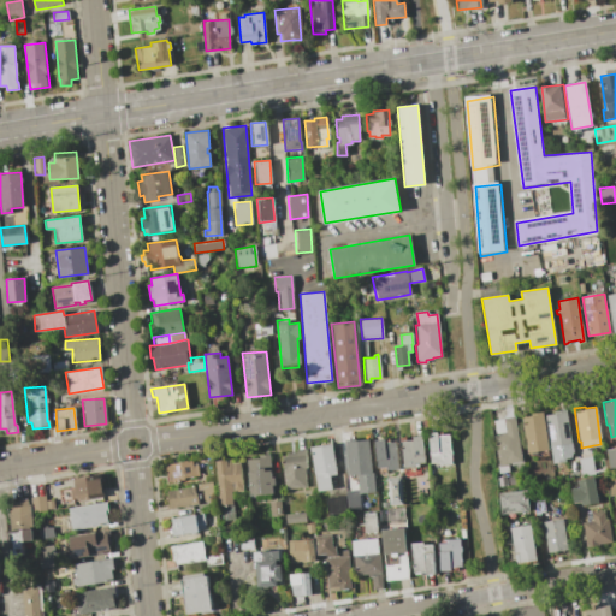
[(554,414),(554,412),(566,409),(572,443),(550,446),(544,415),(554,414)]
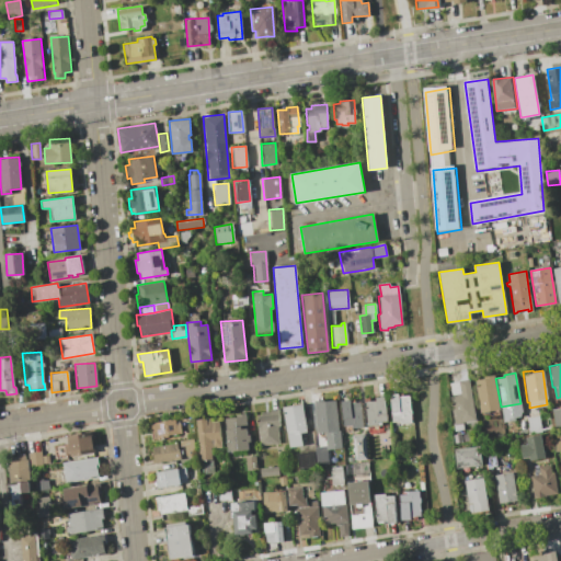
[(484,378),(483,376),(493,375),(499,410),(480,412),(474,380),(484,378)]
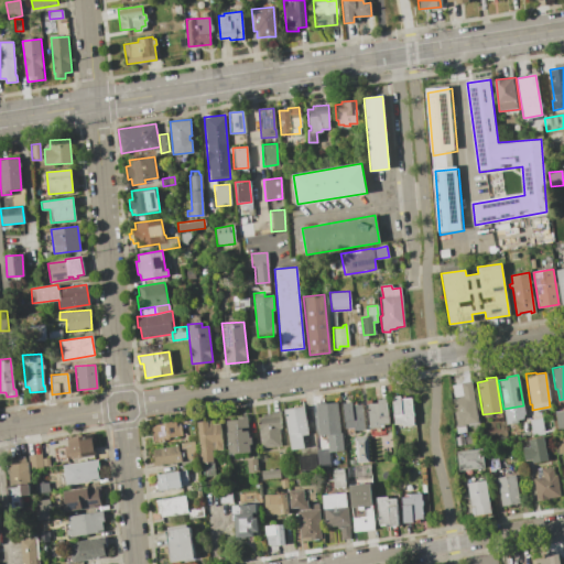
[(455,399),(453,384),(472,381),(479,431),(472,432),(470,424),(464,425),(465,432),(456,434),(451,399),(455,399)]
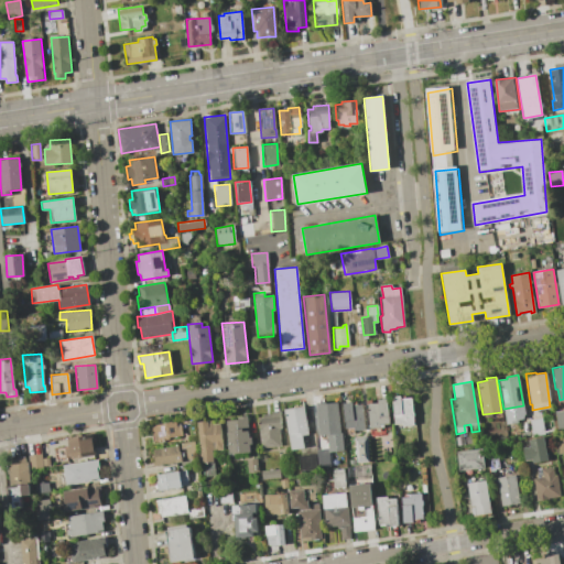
[(400,396),(400,399),(412,398),(414,424),(402,425),(402,423),(393,424),(391,397),(400,396)]
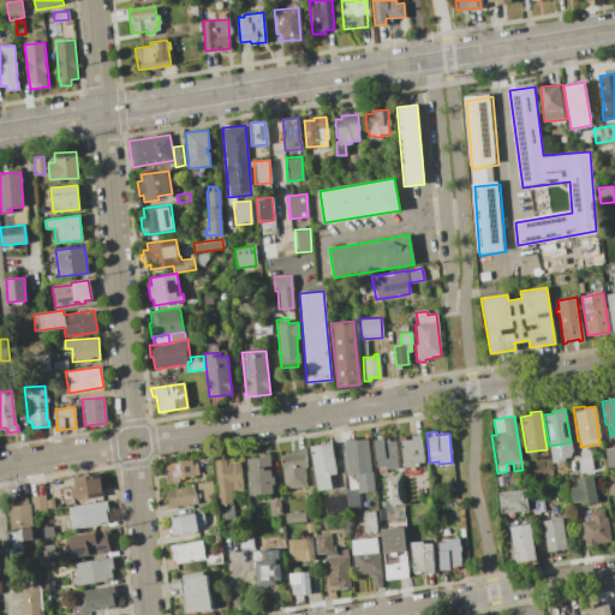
[(411,439),(411,435),(422,435),(423,461),(413,463),(413,466),(402,467),(400,440),(411,439)]
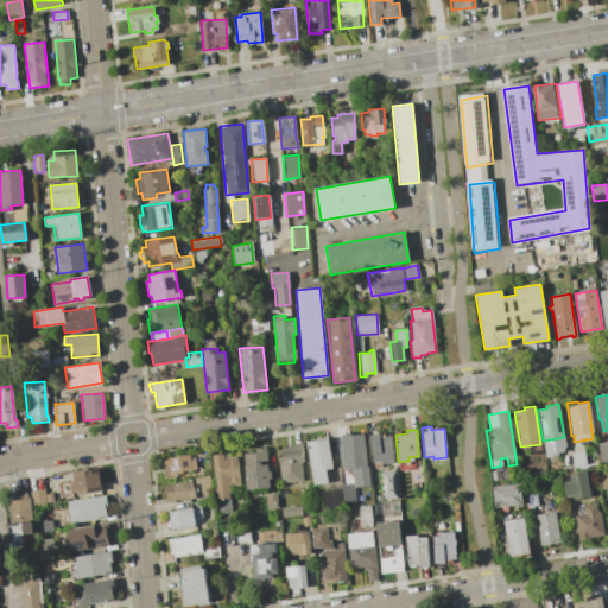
[(340,485),(353,483),(352,468),(342,469),(340,434),(349,434),(349,435),(363,434),(366,466),(367,466),(369,486),(354,487),(355,502),(341,502),(340,485)]
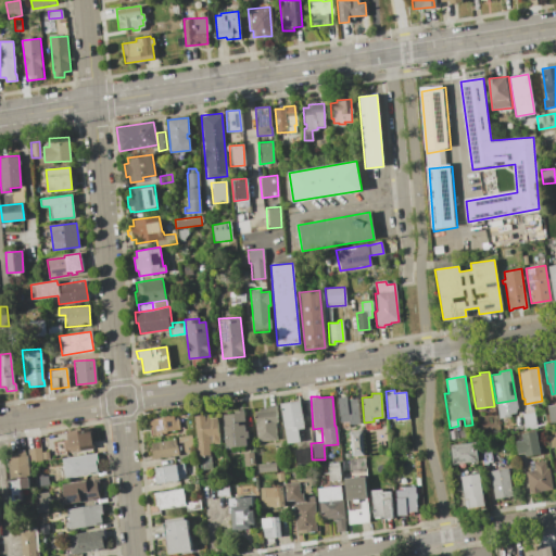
[(346,396),(346,400),(356,399),(358,424),(349,424),(349,421),(339,422),(337,397),(346,396)]
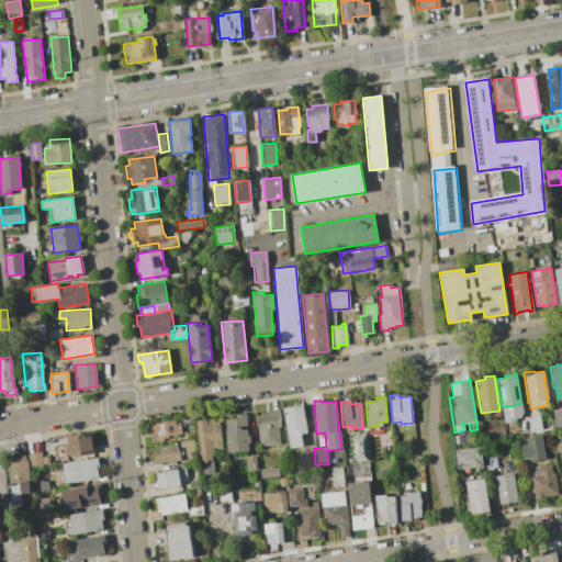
[(282,408),(302,404),(307,433),(301,434),(303,446),(290,448),(282,408)]
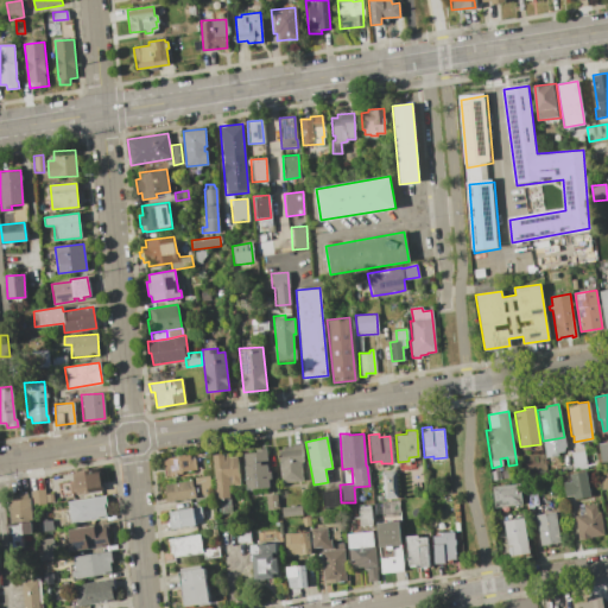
[(607,441),(607,461),(601,462),(597,443),(607,441)]
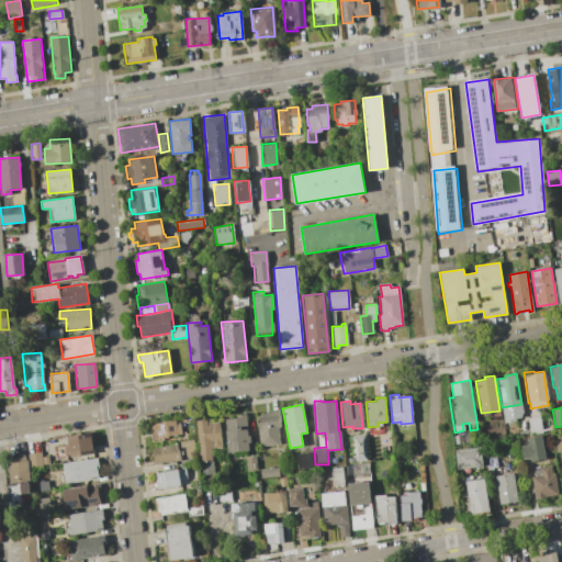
[(257,416),(261,416),(261,413),(270,412),(270,409),(278,409),(280,427),(278,427),(279,445),(259,446),(257,416)]
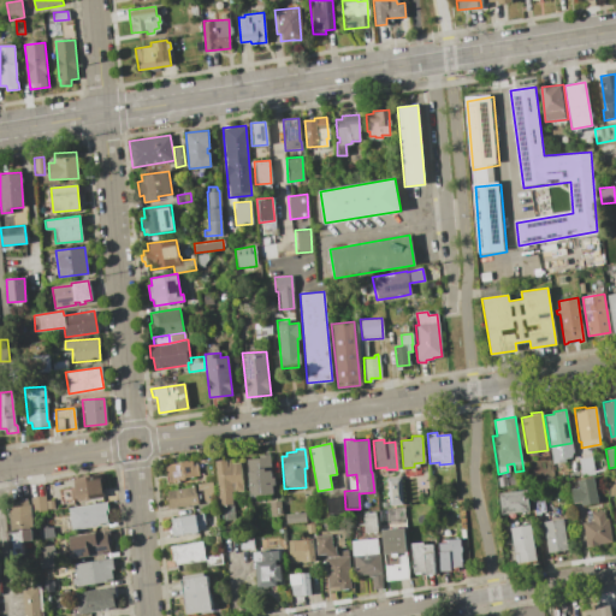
[(259,458),(259,455),(270,454),(272,478),(274,478),(274,485),(272,485),(273,493),(249,496),(247,460),(259,458)]
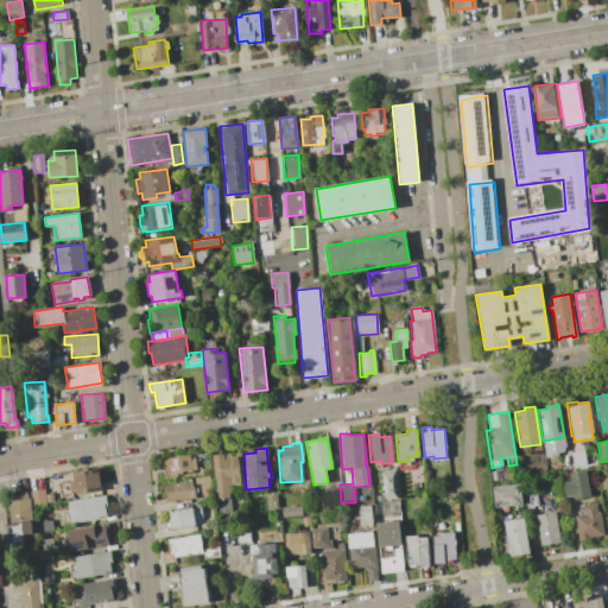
[(583,450),(587,468),(574,470),(570,453),(583,450)]
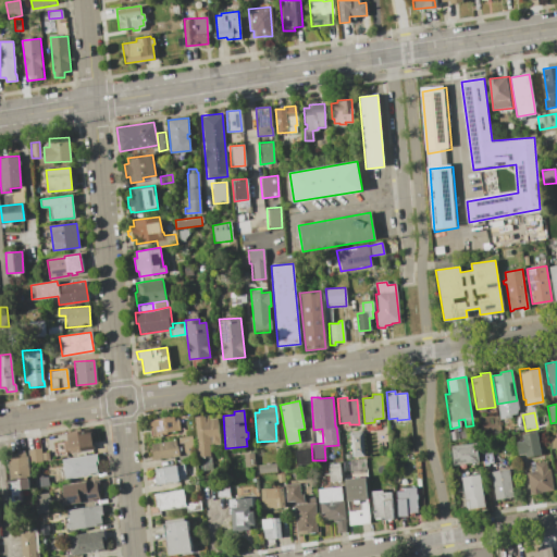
[(208,416),(208,419),(217,418),(219,444),(209,445),(210,456),(199,457),(195,417),(208,416)]
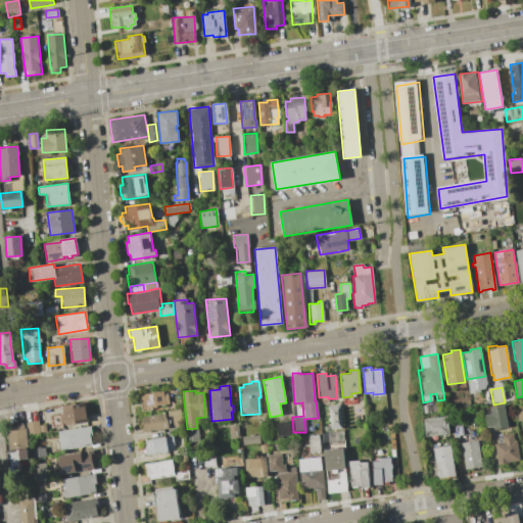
[(162,391),(162,395),(168,394),(169,403),(156,405),(156,408),(143,410),(140,394),(162,391)]
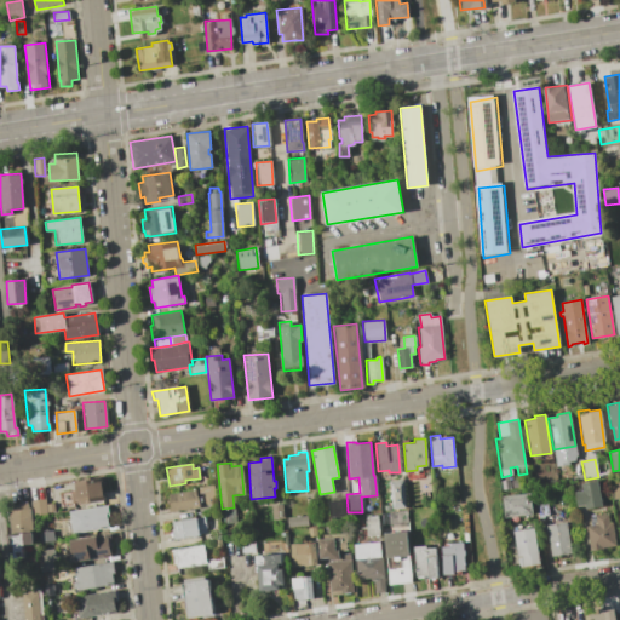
[(74,493),(73,482),(99,478),(103,500),(75,504),(75,503),(72,503),(70,494),(74,493)]
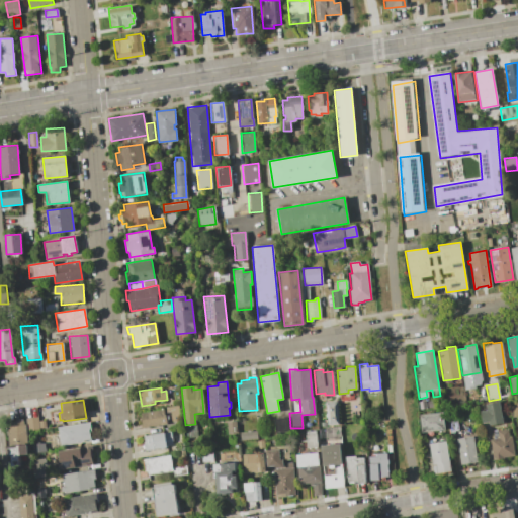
[(417,401),(424,400),(425,408),(419,409),(417,401)]
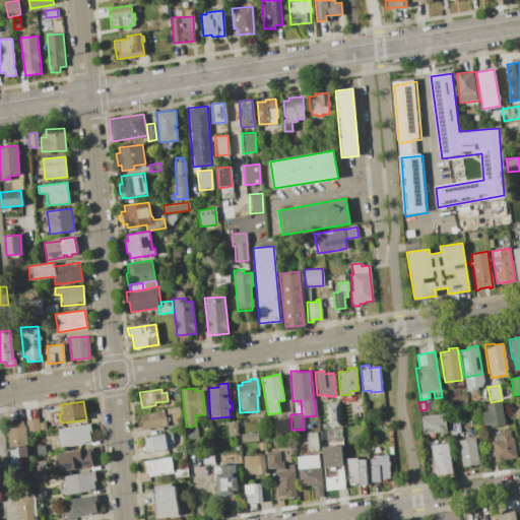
[(338,402),(339,427),(327,427),(326,403),(338,402)]
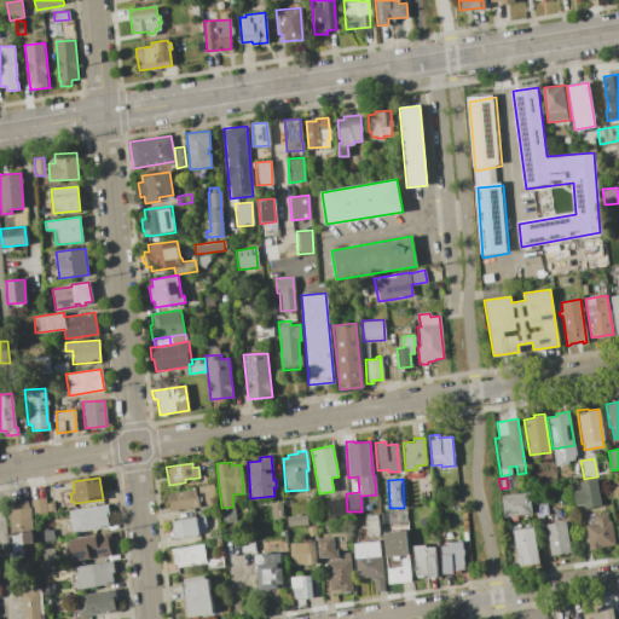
[(582,490),(580,482),(596,479),(601,504),(584,507),(584,503),(576,505),(573,491),(582,490)]
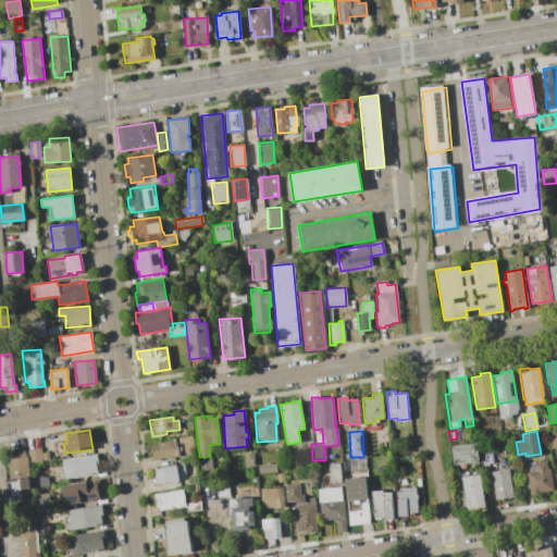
[(192,435),(194,452),(185,453),(183,443),(178,443),(177,437),(192,435)]
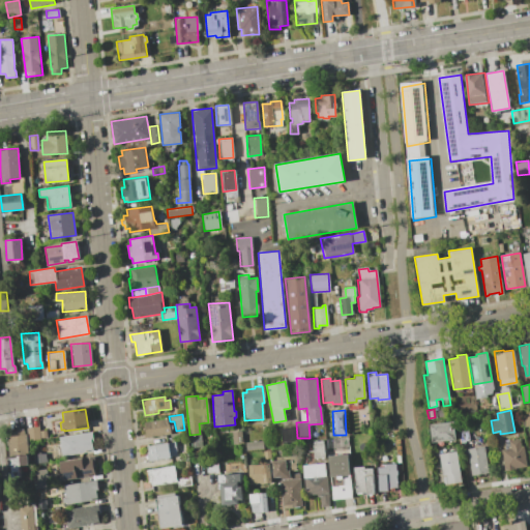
[(168,418),(170,433),(146,437),(144,422),(168,418)]
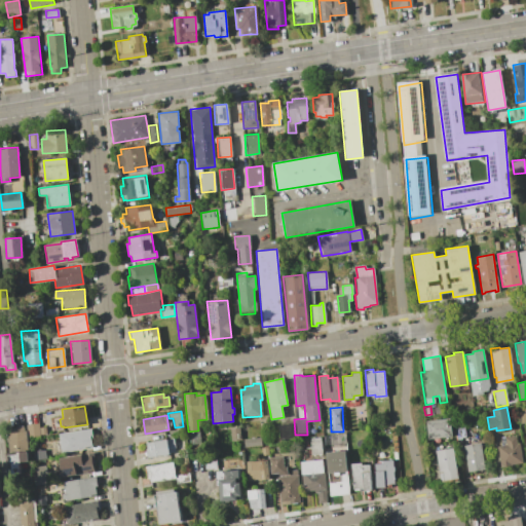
[(449,417),(451,436),(427,439),(424,420),(449,417)]
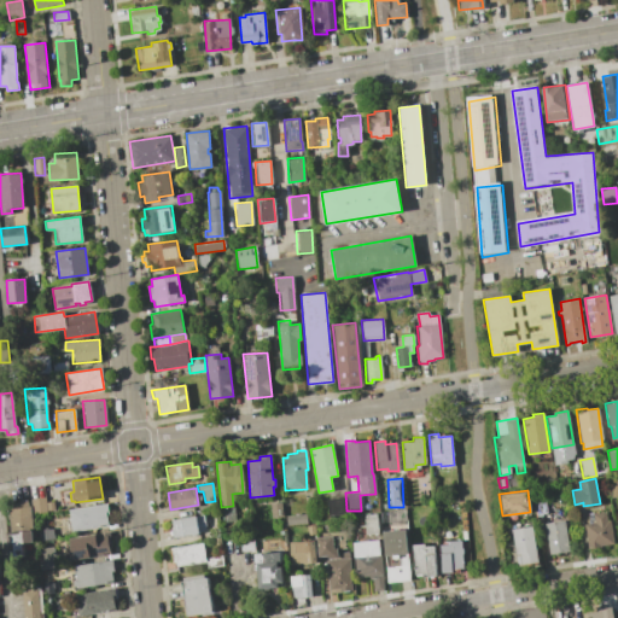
[(47,511),(45,496),(30,499),(33,513),(47,511)]
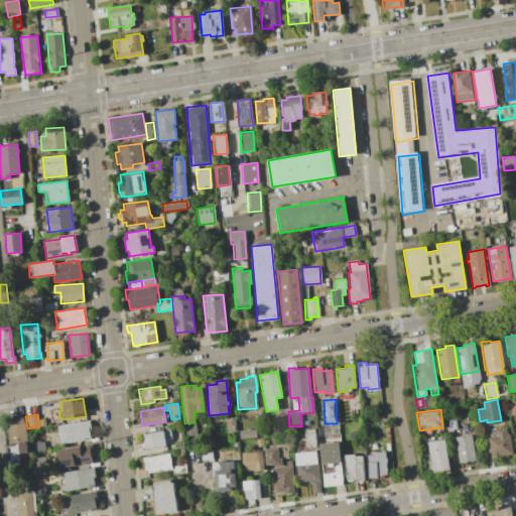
[(272,416),(287,414),(289,430),(274,432),(272,416)]
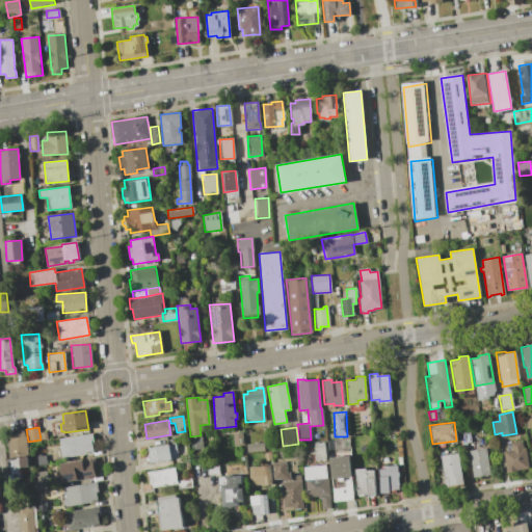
[(468,427),(471,442),(462,444),(460,428),(468,427)]
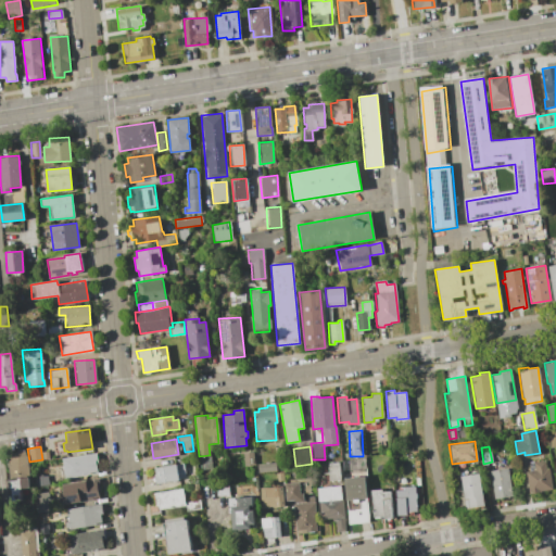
[(8,476),(27,476),(28,452),(9,452),(8,476)]
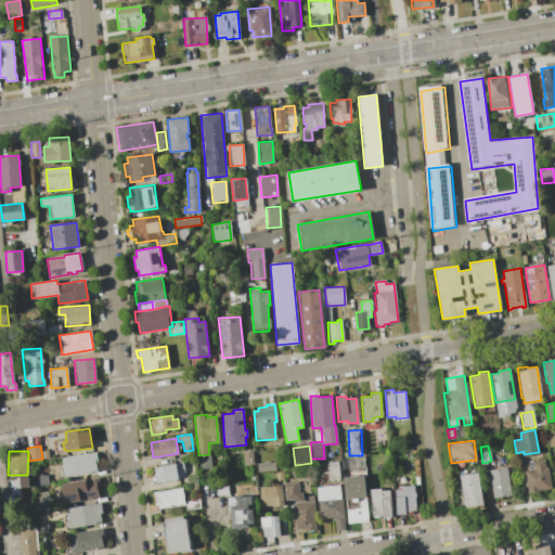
[(253,451),(254,464),(243,464),(242,451),(253,451)]
